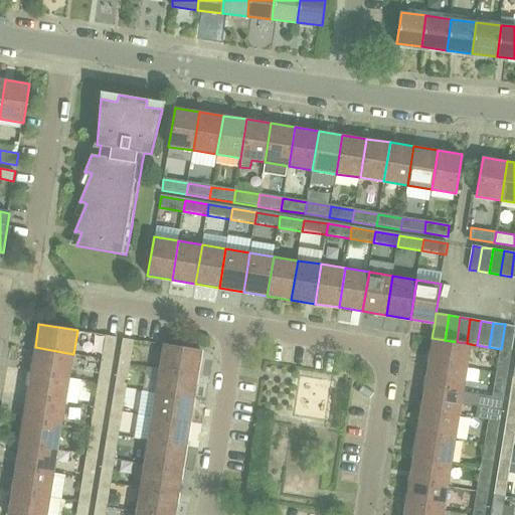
[(514,329),(514,326),(505,324),(501,349),(512,351),(514,329)]
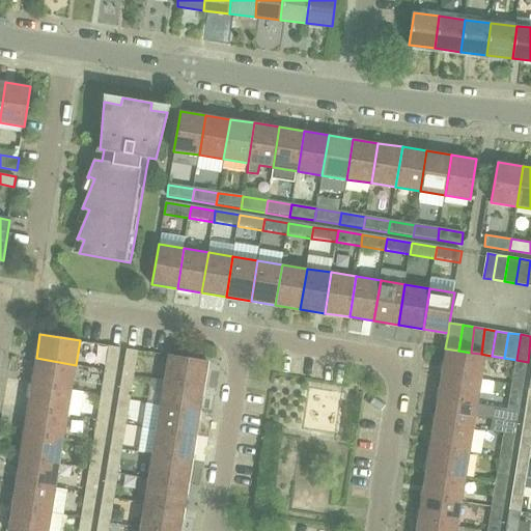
[(105,369),(116,371),(120,347),(109,345),(105,369)]
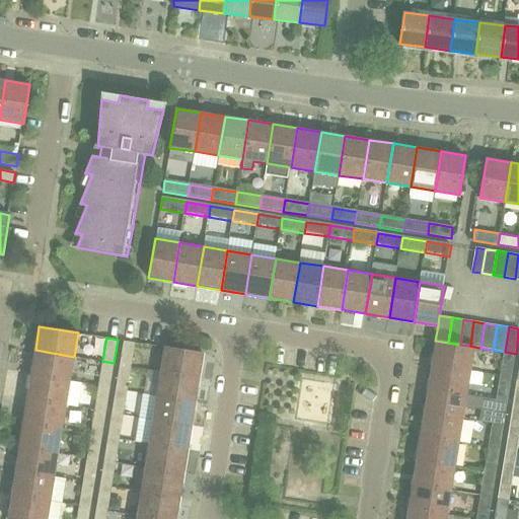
[(120,364),(131,366),(135,343),(124,341),(120,364)]
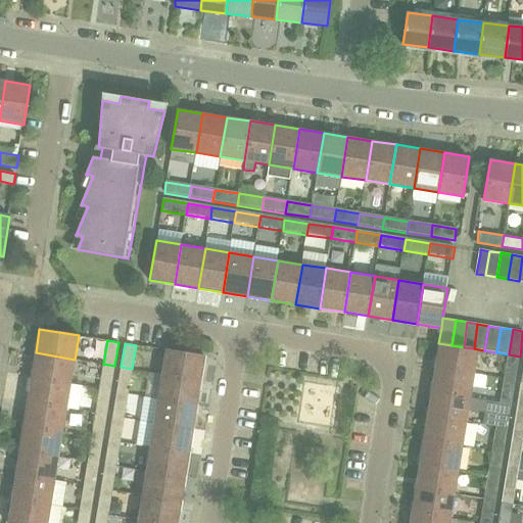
[(478,349),(474,348),(464,347),(452,345),(438,343),(435,368),(475,374),(478,349)]
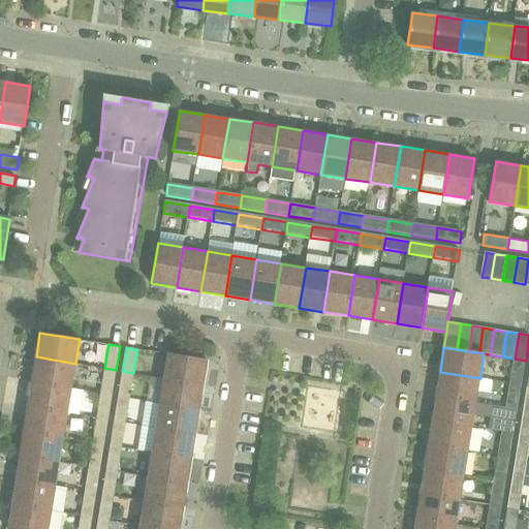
[(167,353),(163,378),(204,384),(208,360),(167,353)]
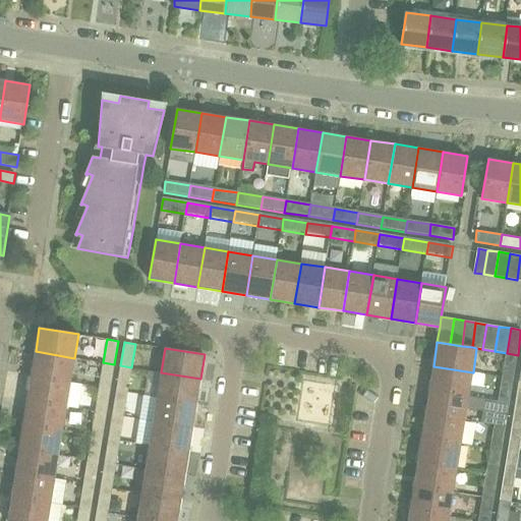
[(36,351),(32,375),(71,383),(74,358),(36,351)]
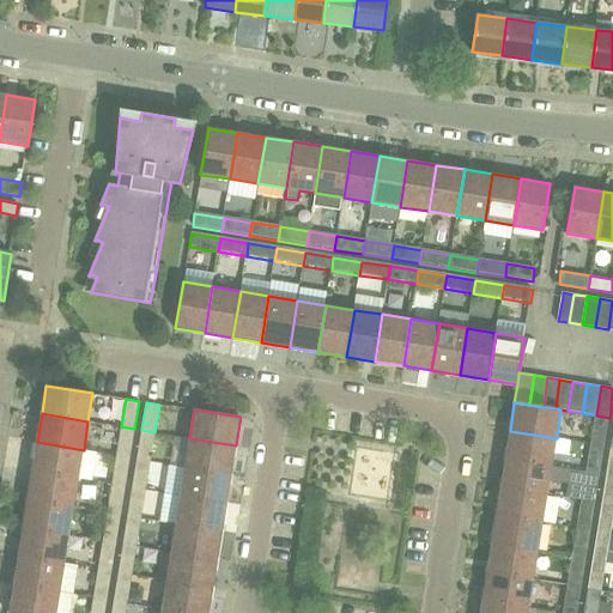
[(605,447),(610,418),(596,416),(592,444),(605,447)]
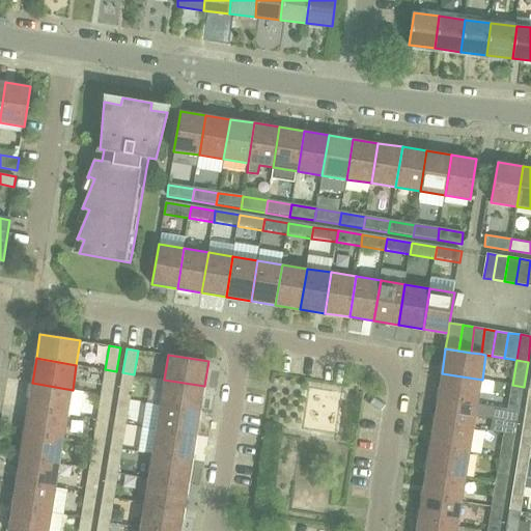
[(105,369),(101,394),(113,396),(116,371),(105,369)]
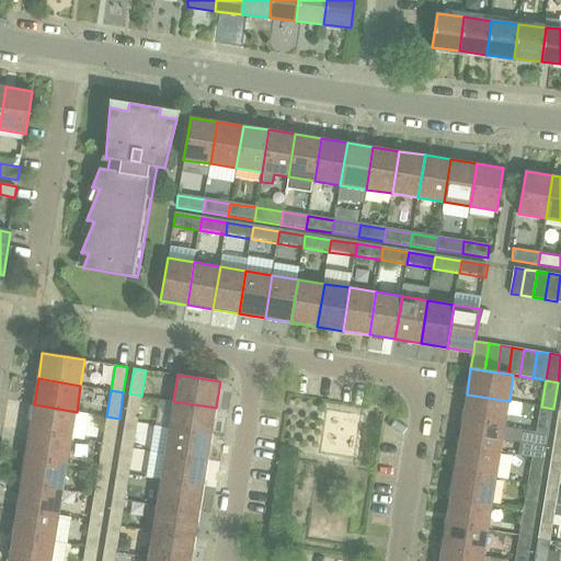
[(129,393),(125,420),(137,422),(141,396),(129,393)]
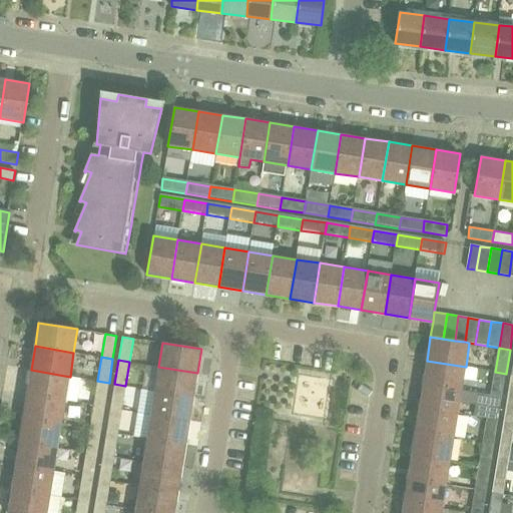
[(462,391),(466,367),(427,361),(423,384),(462,391)]
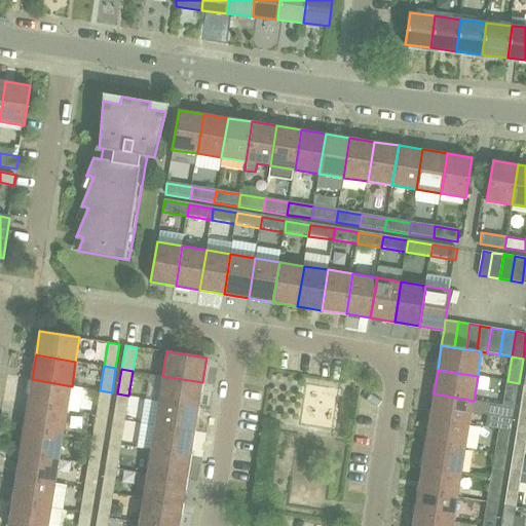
[(198,407),(202,382),(162,376),(158,401),(198,407)]
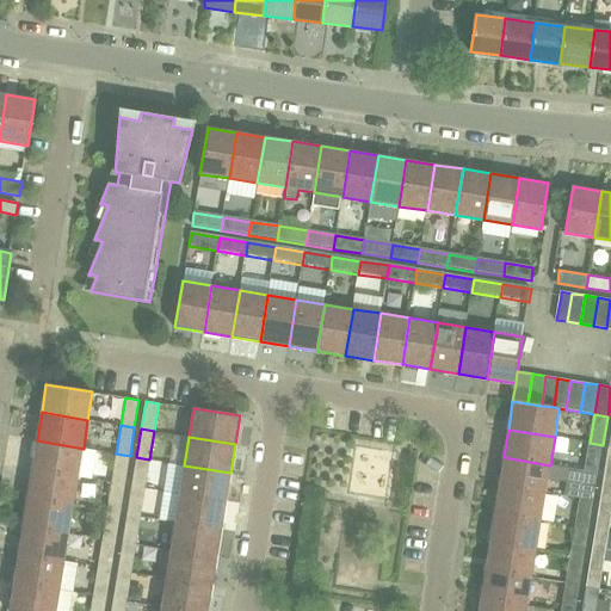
[(79,476),(84,449),(37,440),(32,469),(79,476)]
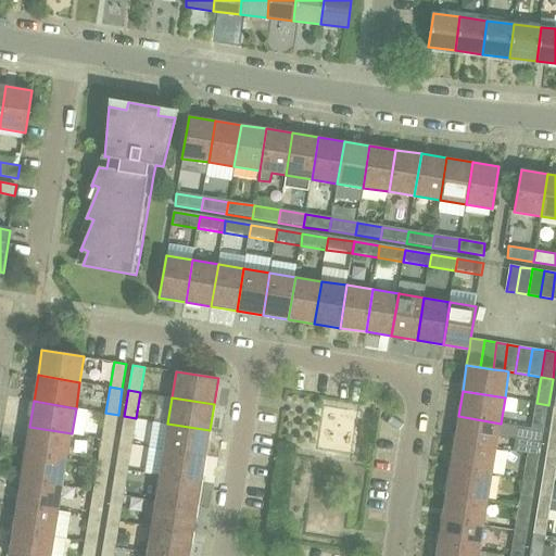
[(536,403),(532,429),(544,430),(548,405),(536,403)]
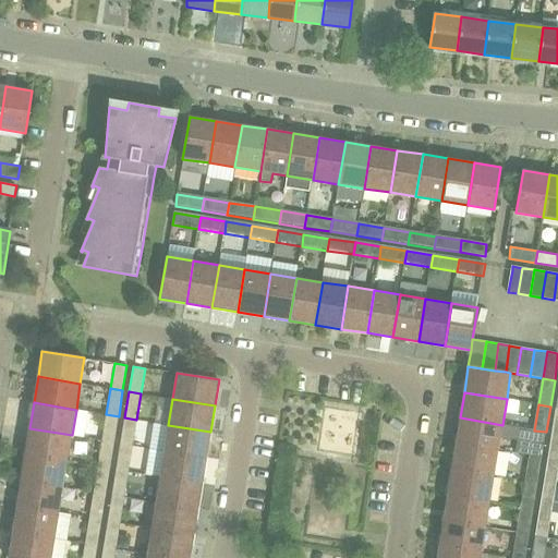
[(114,443),(119,416),(106,414),(101,440),(114,443)]
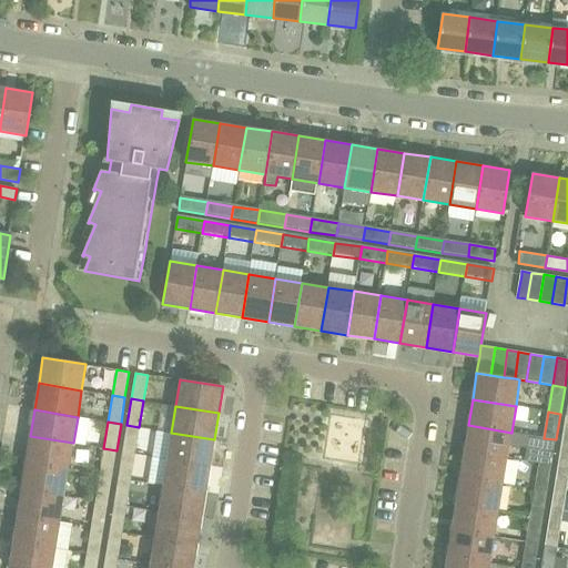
[(127,425),(123,452),(135,454),(139,427),(127,425)]
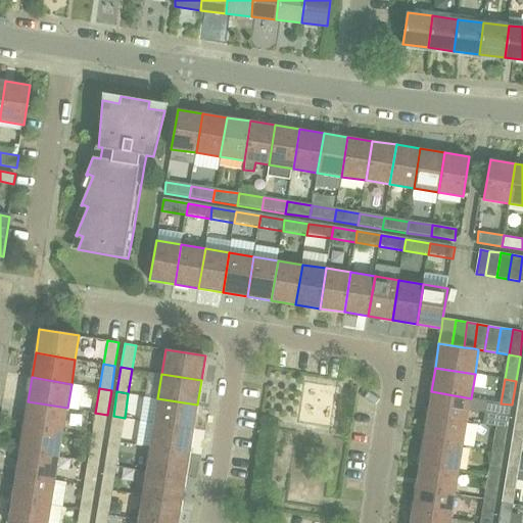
[(471,398),(431,391),(427,416),(467,422),(469,411),(471,398)]
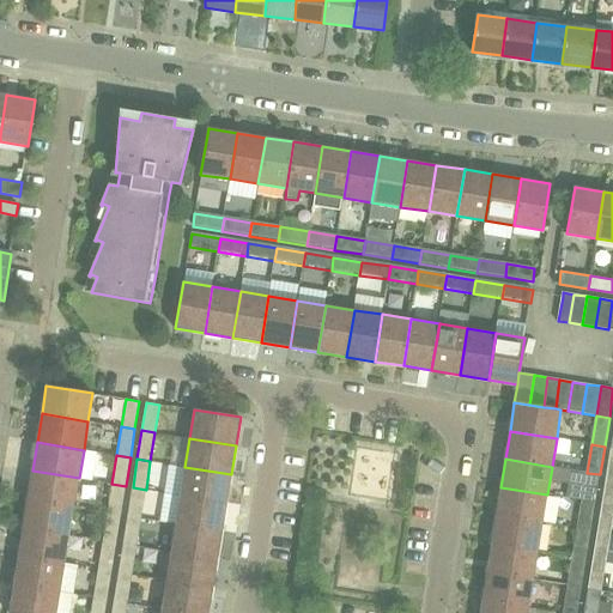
[(184,467),(180,496),(226,503),(231,474),(184,467)]
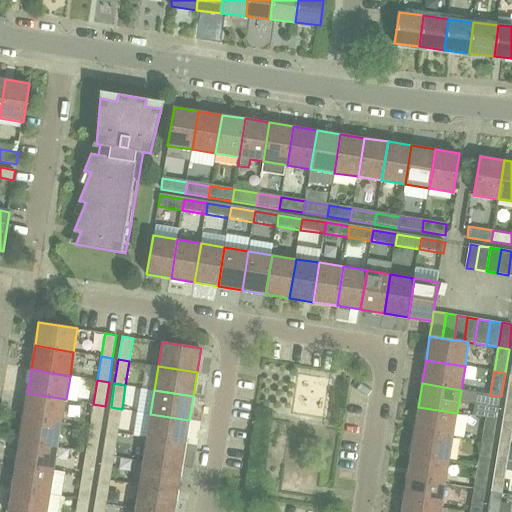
[(461,390),(459,402),(475,404),(477,392),(461,390)]
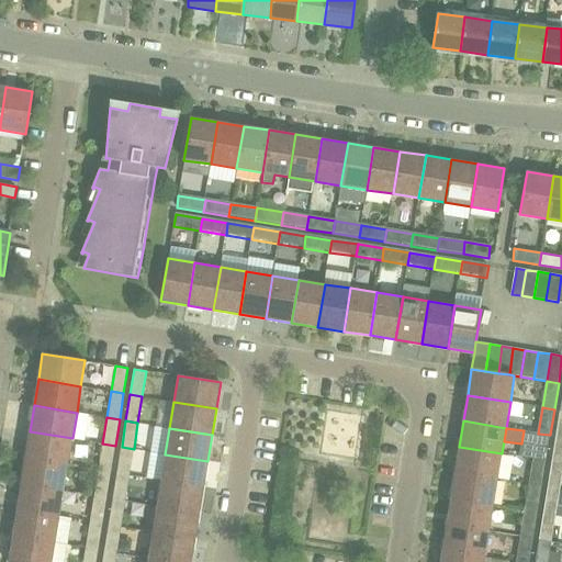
[(30,431),(26,458),(68,464),(72,438),(30,431)]
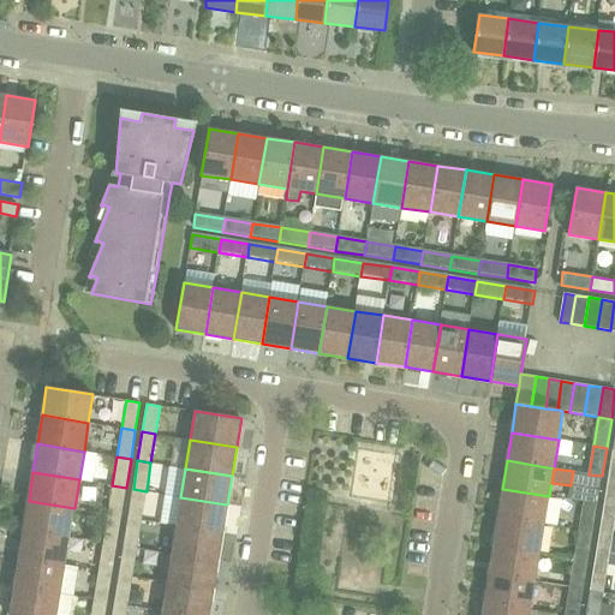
[(597,505),(602,476),(589,475),(584,502),(597,505)]
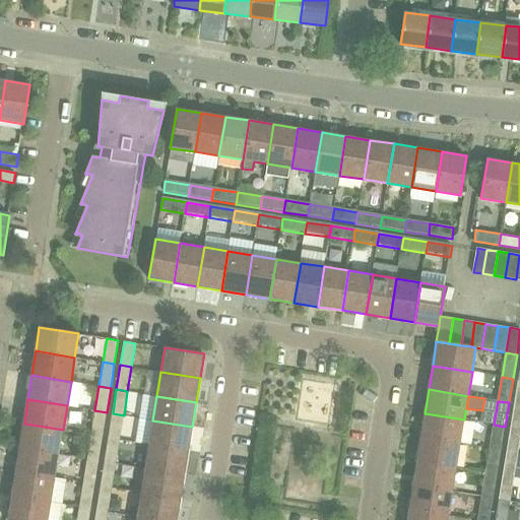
[(519,403),(515,403),(511,428),(519,429),(519,403)]
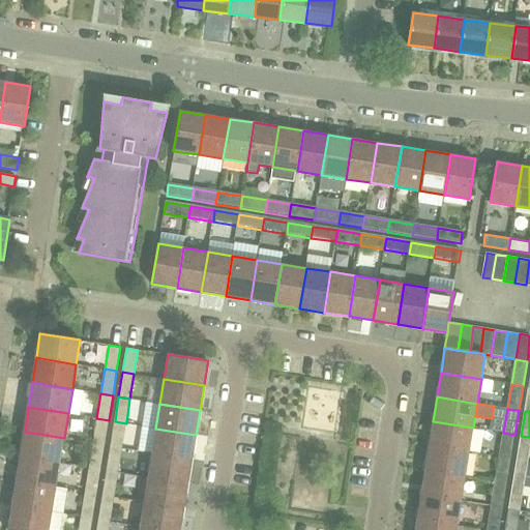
[(96,418),(92,443),(105,445),(109,420),(96,418)]
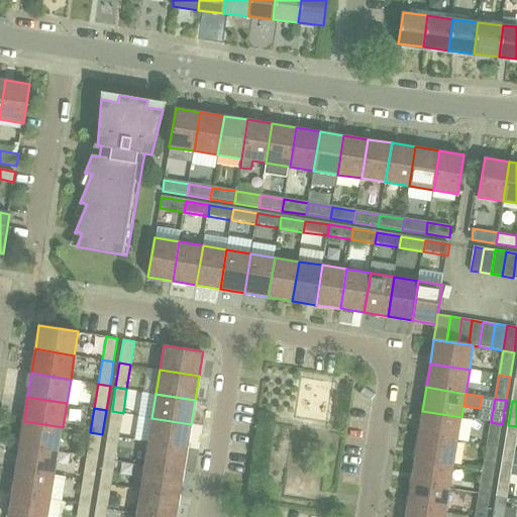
[(108,435),(119,437),(123,413),(112,411),(108,435)]
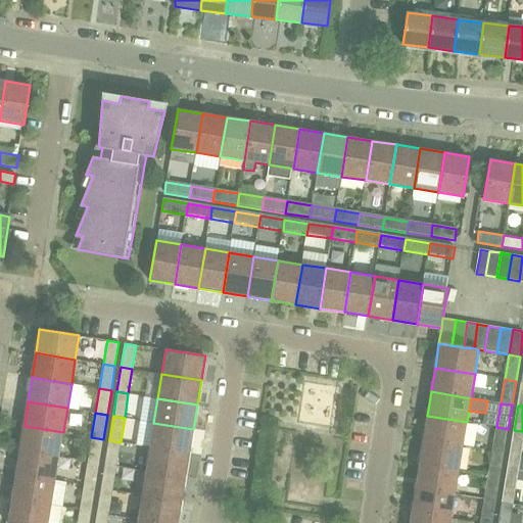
[(463,446),(467,422),(427,416),(423,440),(463,446)]
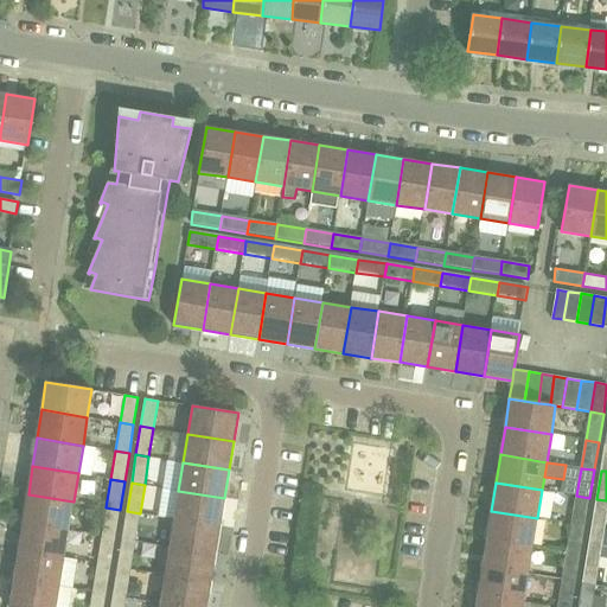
[(221,526),(224,498),(178,491),(173,518),(221,526)]
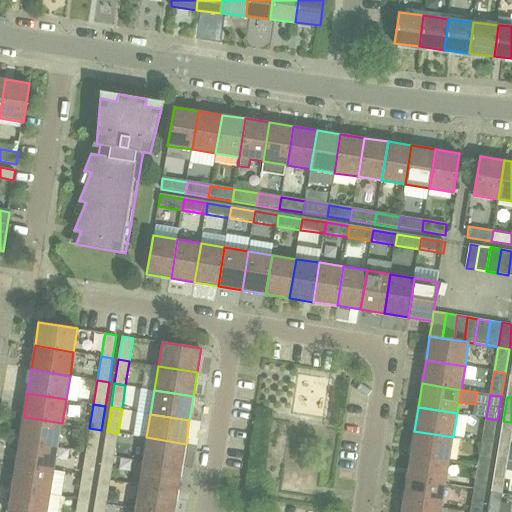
[(58,447),(62,423),(24,417),(20,441),(58,447)]
